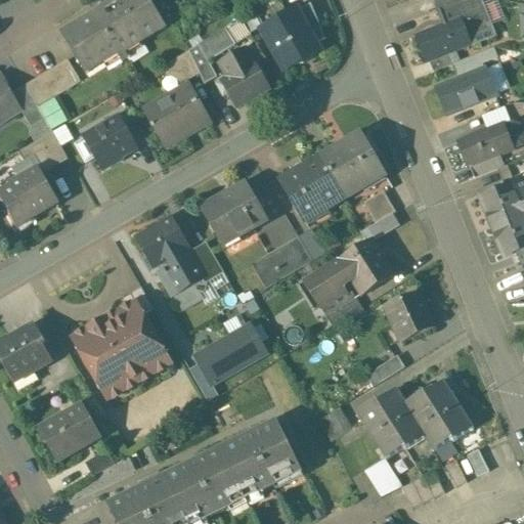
[(147,0),(121,0),(63,36),(86,73),(120,51),(121,53),(164,27),(147,0)]
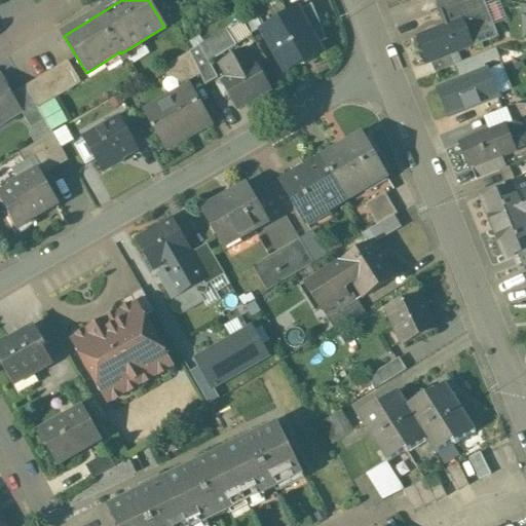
[(279,0),(277,0),(256,12),(265,31),(289,17),(279,0)]
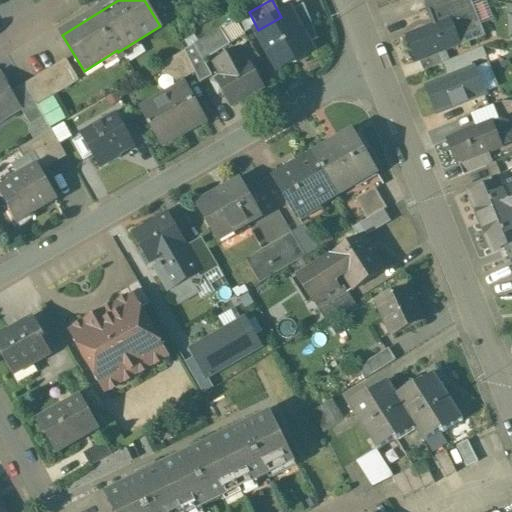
[(451,0),(436,6),(428,9),(434,26),(406,37),(416,61),(418,60),(438,53),(459,44),(484,35),(469,0),(451,0)]
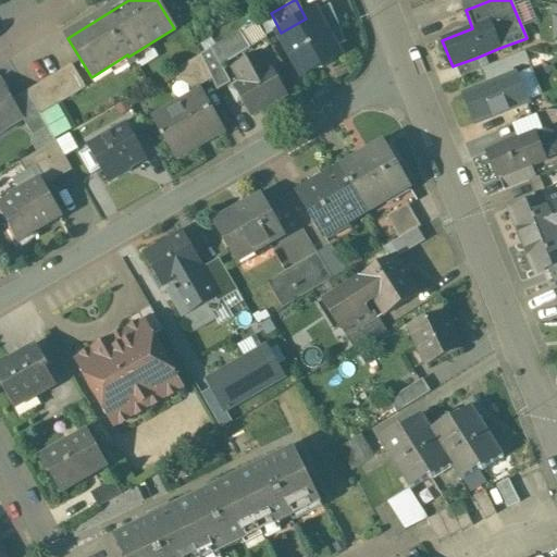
[(330,4),(314,13),(334,48),(345,41),(330,4)]
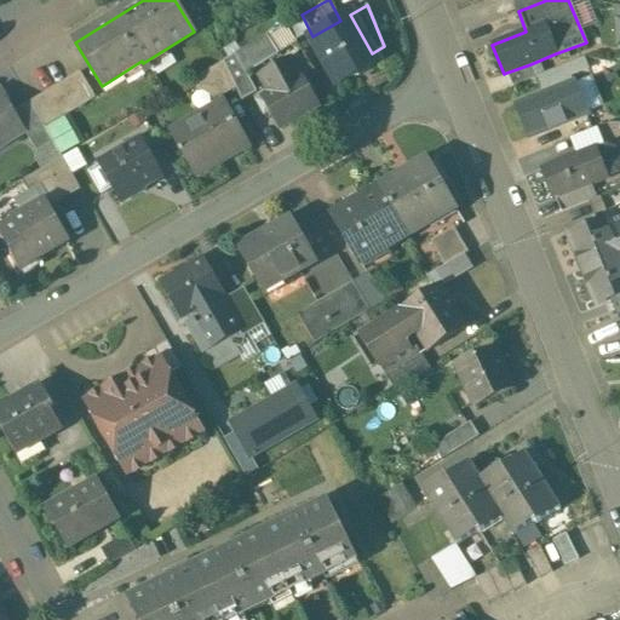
[(313,36),(310,38),(337,84),(375,62),(372,53),(350,15),(340,21),(313,36)]
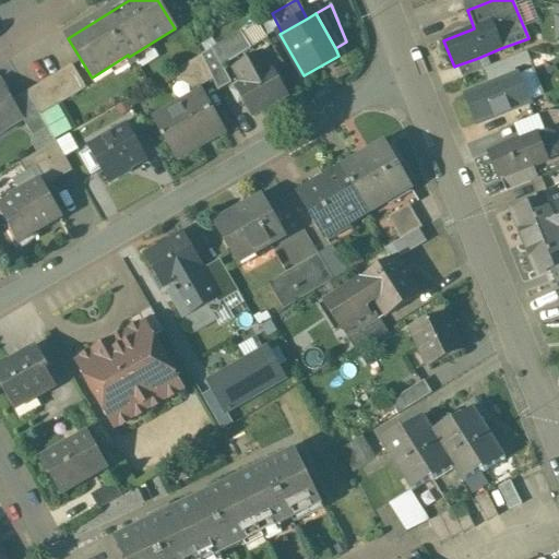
[(216,45),(225,63),(253,49),(245,31),(216,45)]
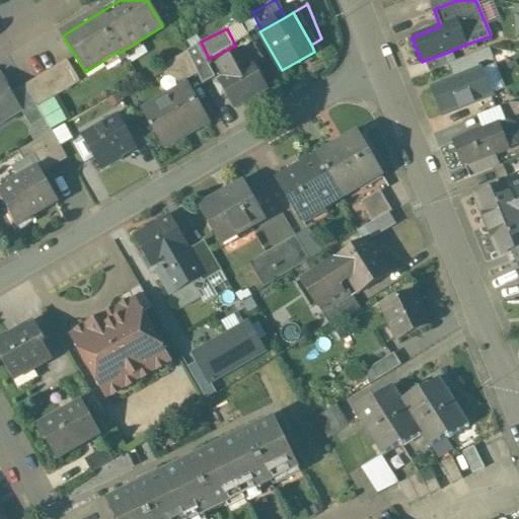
[(215,77),(197,46),(187,52),(203,84),(215,77)]
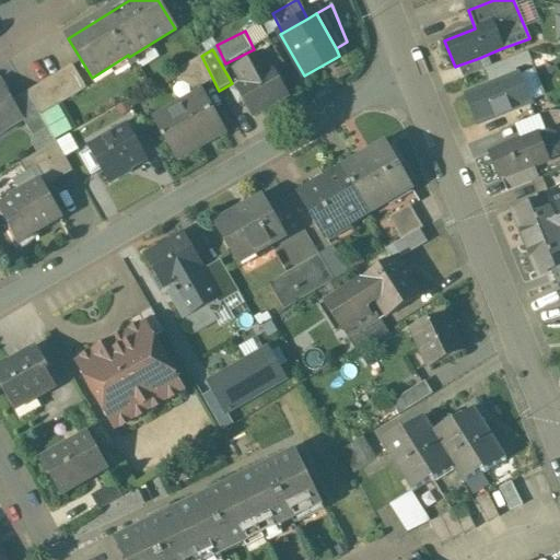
[(528,53),(512,59),(515,69),(532,62),(528,53)]
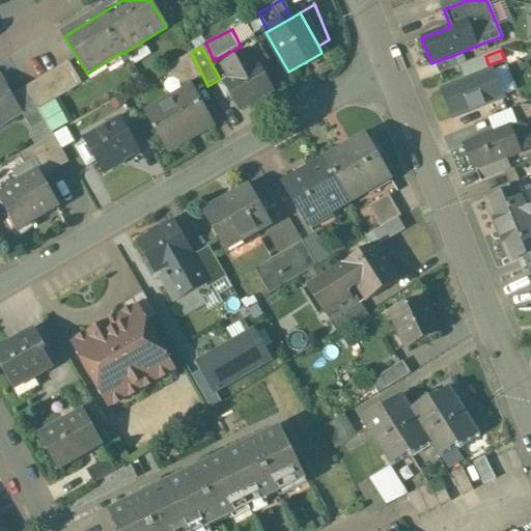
[(249,51),(223,66),(230,80),(219,86),(225,99),(231,94),(240,109),(271,91),(249,51)]
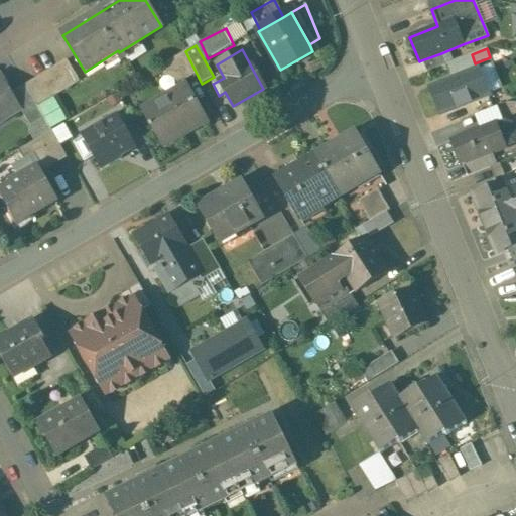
[(441,53),(421,60),(426,72),(445,65),(441,53)]
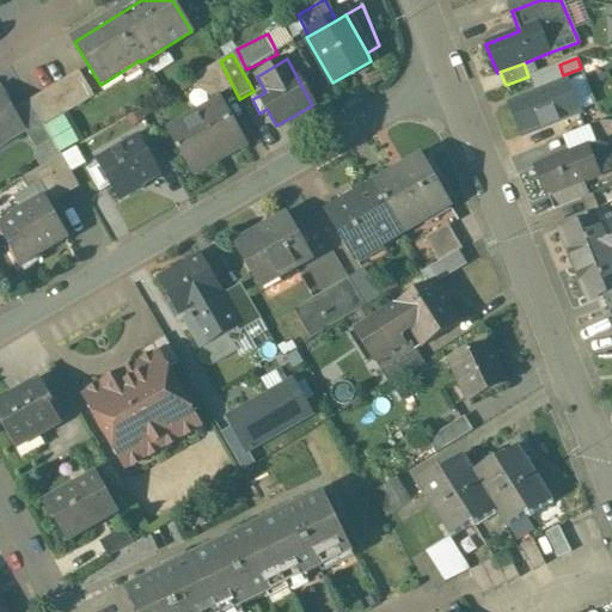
[(79,72),(30,101),(44,127),(95,97),(79,72)]
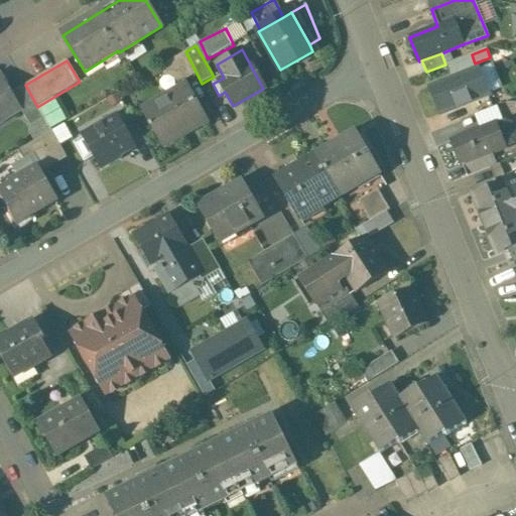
[(478,70),(429,89),(439,114),(488,95),(478,70)]
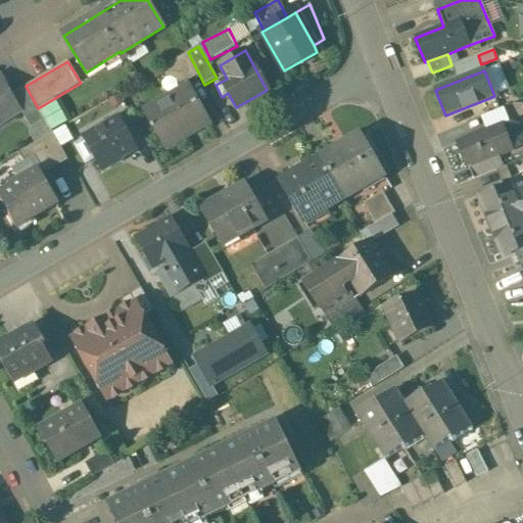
[(0,74),(0,123),(20,111),(21,111),(11,94),(0,74)]
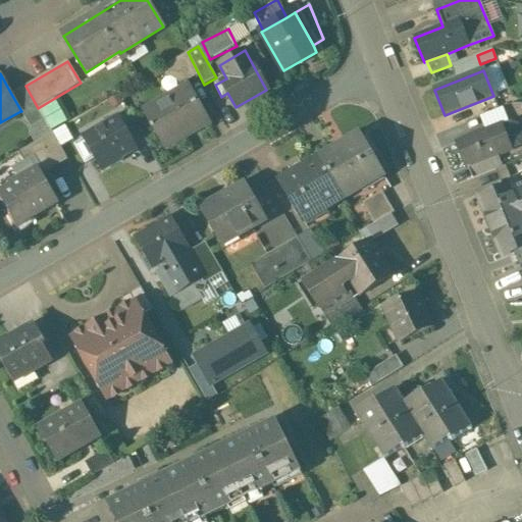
[(25,86),(11,94),(21,111),(20,111),(30,126),(44,118),(38,108),(25,86)]
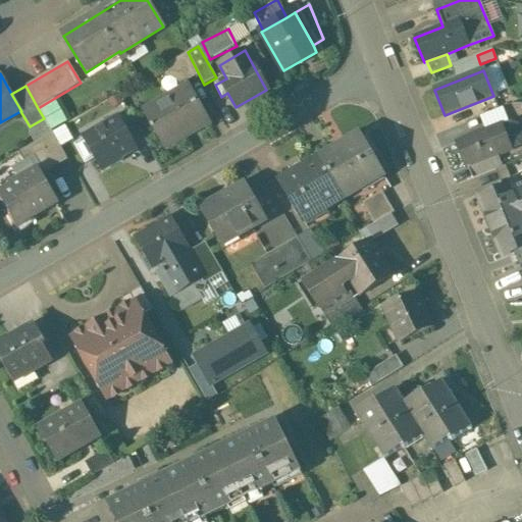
[(187,86),(144,111),(165,147),(208,121),(187,86)]
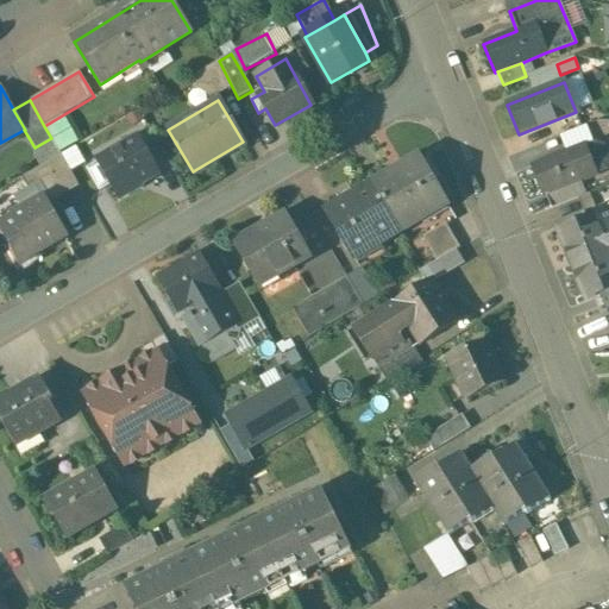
[(158,136),(142,106),(124,117),(137,138),(142,145),(158,136)]
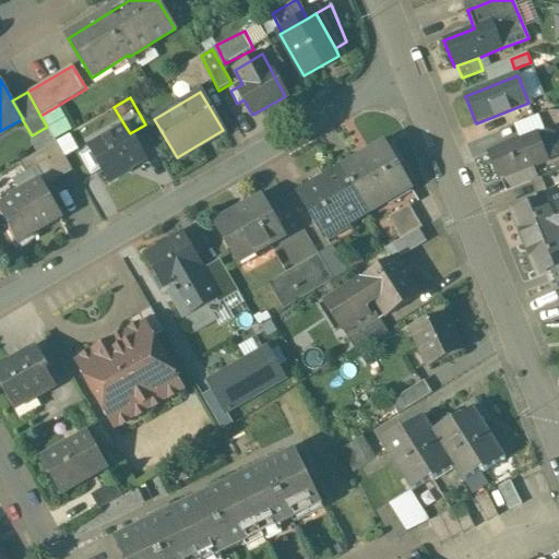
[(126,127),(90,147),(109,181),(129,169),(128,168),(144,158),(130,133),(126,127)]
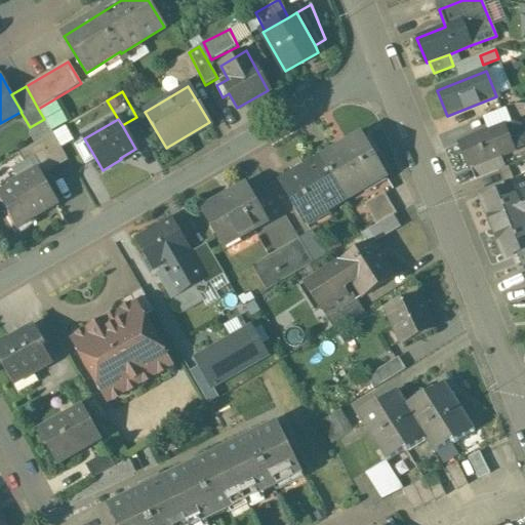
[(503,125),(458,143),(469,169),(470,168),(499,156),(514,151),(503,125)]
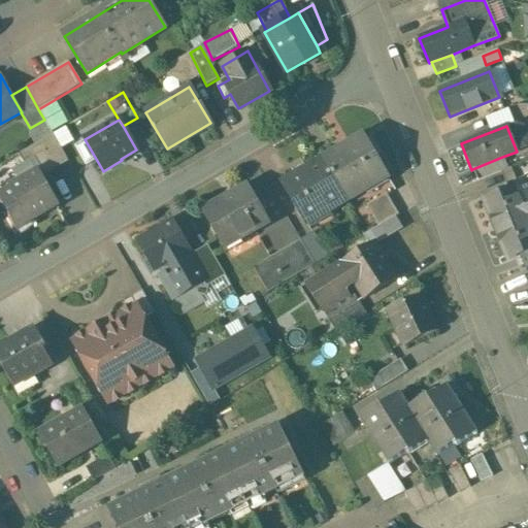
[(53,134),(19,154),(25,164),(35,158),(44,174),(68,161),(53,134)]
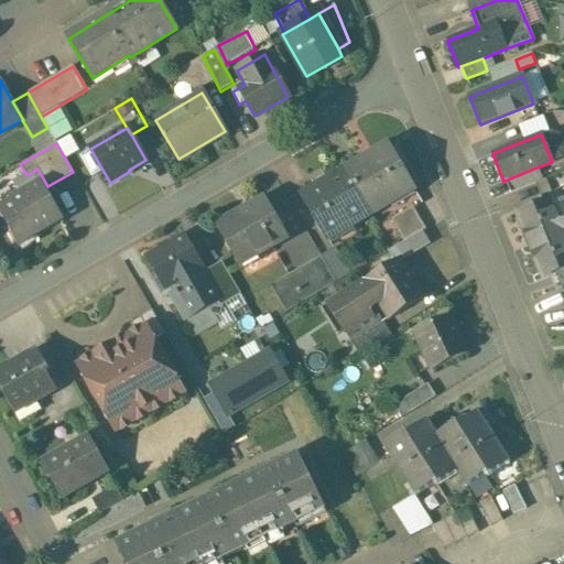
[(388,145),(345,171),(370,215),(414,190),(388,145)]
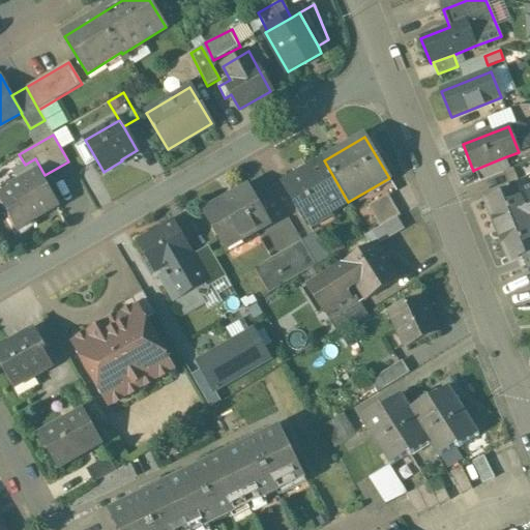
[(504,157),(474,170),(479,181),(509,169),(504,157)]
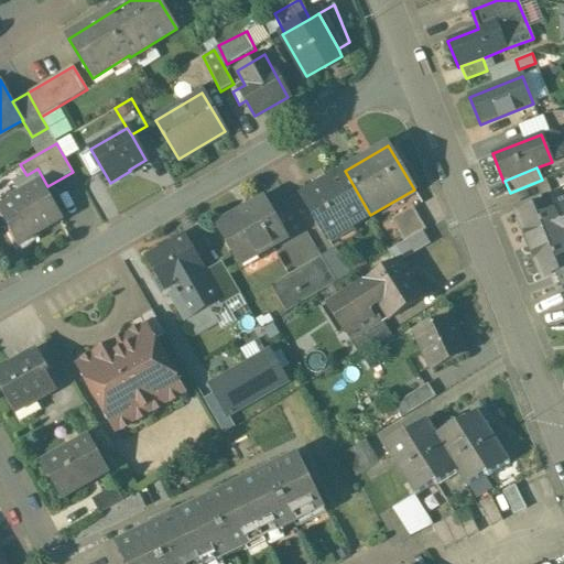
[(345,171),(301,196),(326,240),(370,215),(345,171)]
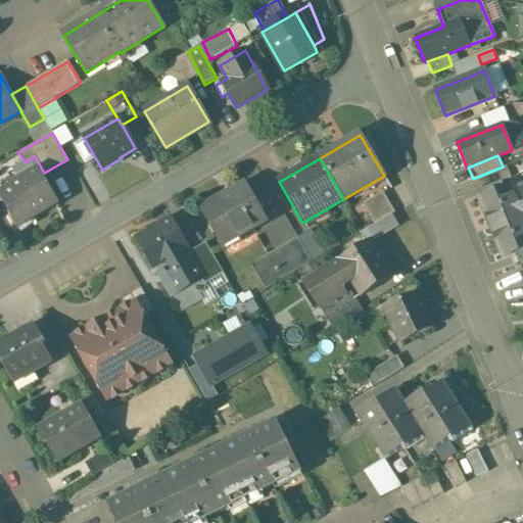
[(57,204),(38,170),(0,191),(0,203),(14,228),(57,204)]
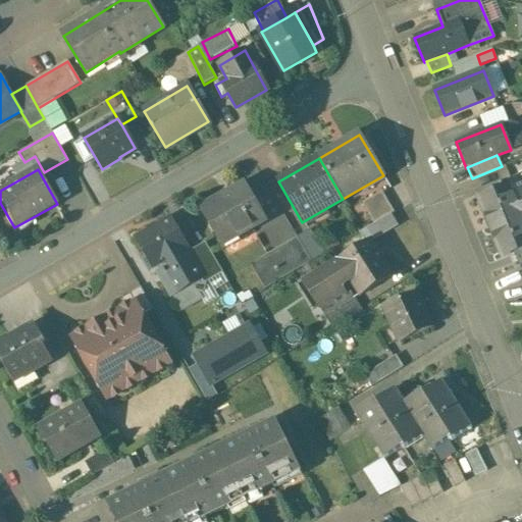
[(245,185),(201,210),(221,246),(222,246),(221,244),(237,236),(238,237),(265,221),(245,185)]
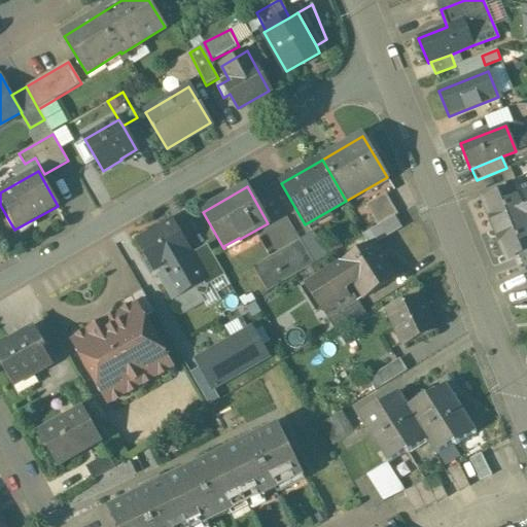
[(526,191),(525,192),(526,197),(526,202),(521,205),(514,187),(483,200),(494,229),(526,215),(526,191)]
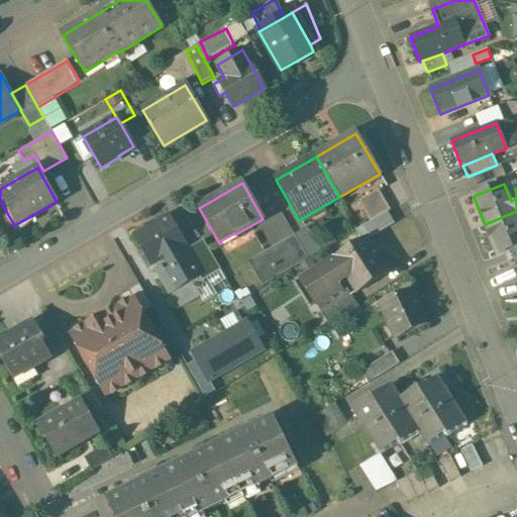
[(378,191),(358,202),(371,222),(390,211),(378,191)]
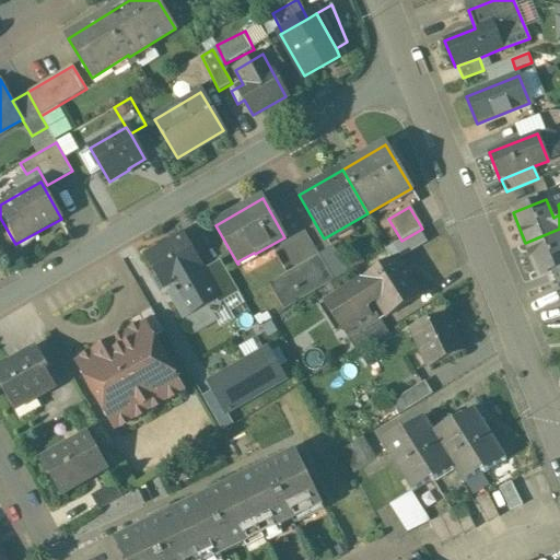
[(559,229),(525,243),(537,275),(550,269),(557,286),(559,283),(559,229)]
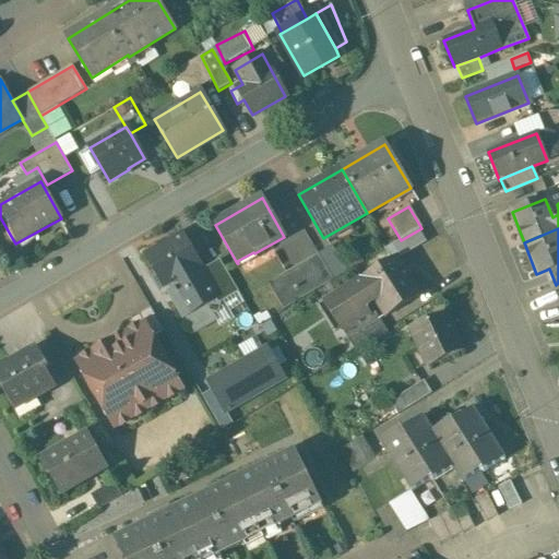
[(182,235),(145,256),(163,285),(198,265),(200,263),(182,235)]
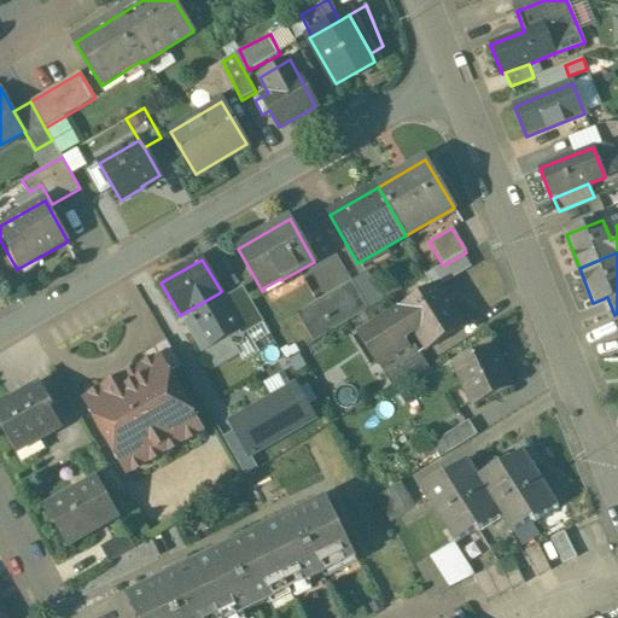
[(384,301),(368,275),(354,285),(368,310),(384,301)]
